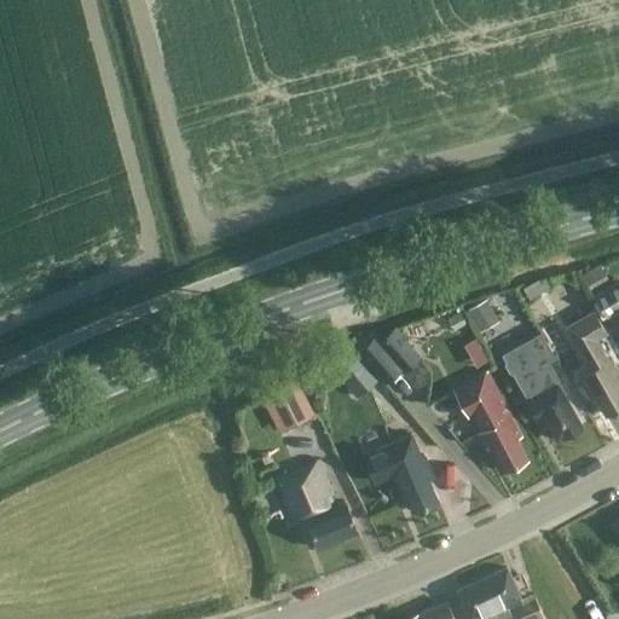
[(580,273),(589,288),(607,278),(599,264),(580,273)]
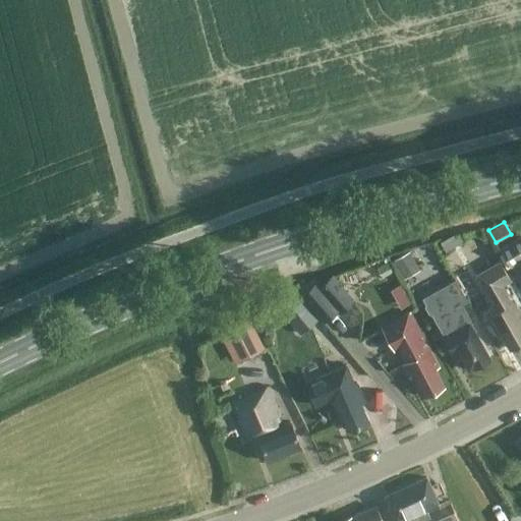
[(439,242),(444,250),(465,239),(461,230),(439,242)]
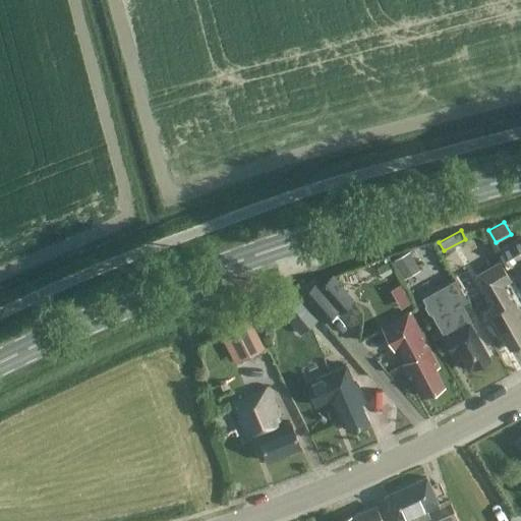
[(520,259),(520,236),(499,247),(510,267),(520,259)]
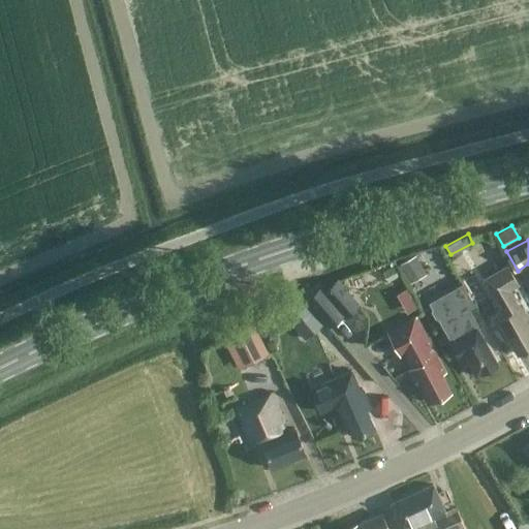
[(415,254),(398,263),(409,283),(426,273),(415,254)]
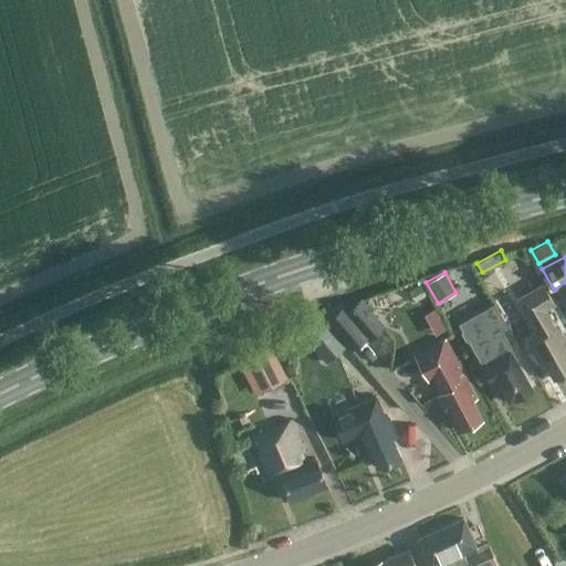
[(552,323),(544,310),(554,303),(543,283),(516,297),(536,332),(538,329),(542,335),(528,343),(536,358),(540,356),(553,378),(565,370),(565,350),(564,348),(565,346),(565,341),(557,326),(552,329),(549,324),(552,323)]
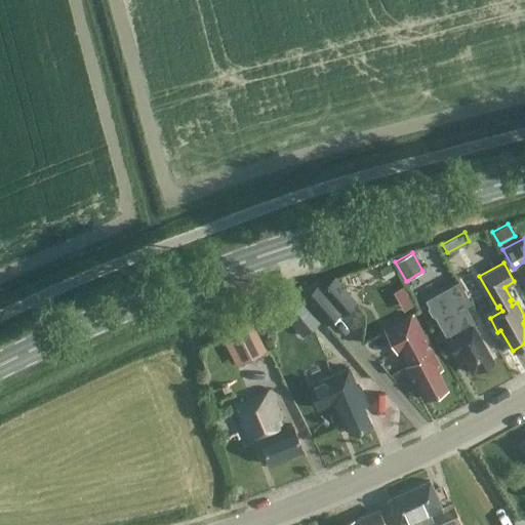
[(299,292),(325,322),(339,310),(342,314),(355,303),(333,277),(321,288),(316,283),(299,292)]
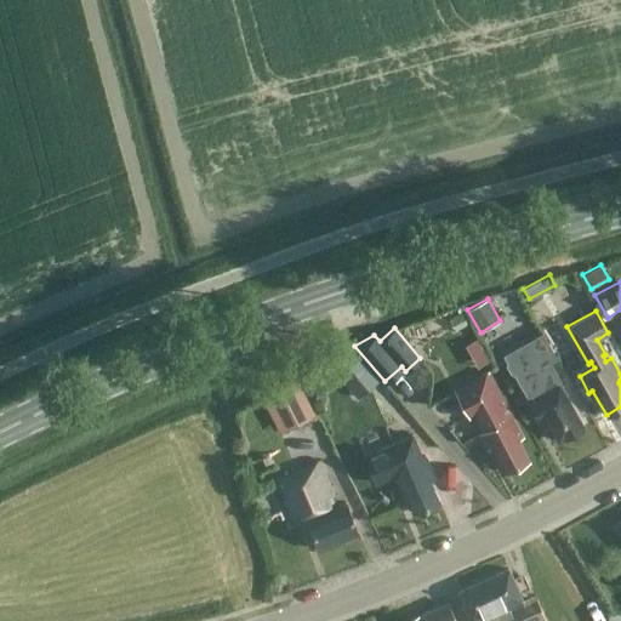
[(540,330),(529,336),(501,351),(527,396),(530,393),(533,398),(528,400),(539,419),(545,416),(558,440),(584,426),(559,383),(560,382),(547,360),(554,357),(540,330)]
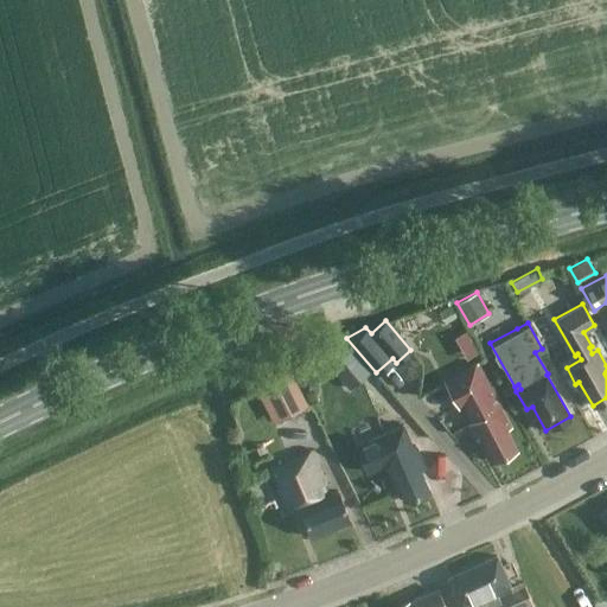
[(465,332),(453,338),(457,344),(468,338),(465,332)]
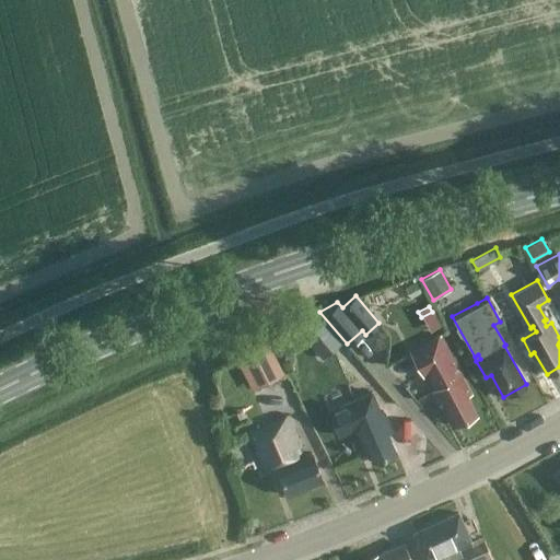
[(296,329),(322,359),(341,342),(315,313),(296,329)]
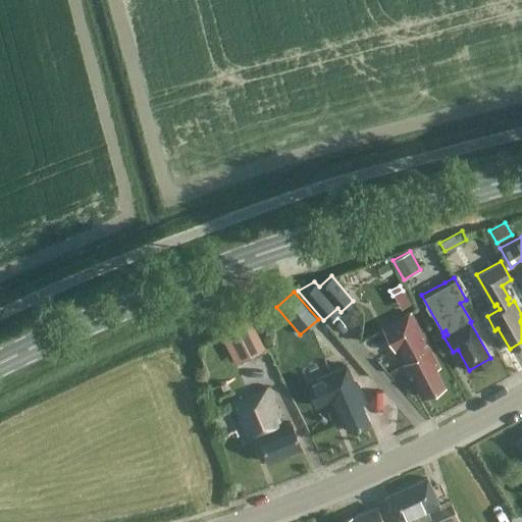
[(382,326),(395,350),(401,347),(409,360),(402,364),(409,377),(412,375),(424,397),(444,385),(435,369),(439,366),(410,312),(382,326)]
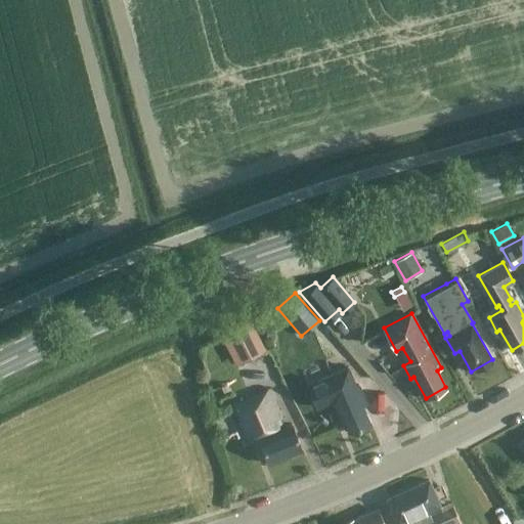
[(249,320),(221,335),(236,363),(264,350),(249,320)]
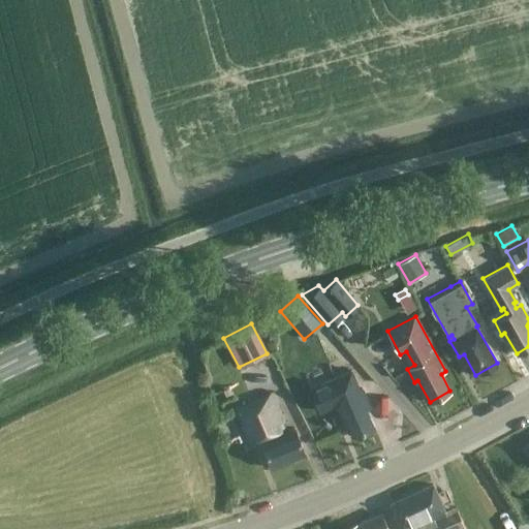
[(360,389),(351,369),(309,387),(319,410),(334,404),(339,414),(342,413),(351,435),(373,426),(366,408),(370,407),(362,387),(360,389)]
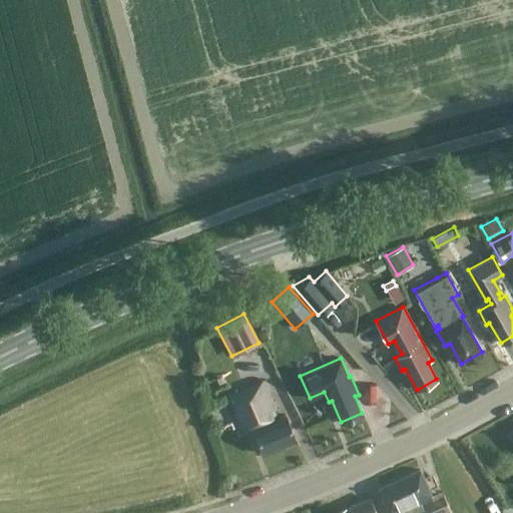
[(277,418),(262,381),(228,395),(243,432),(252,428),(263,453),(296,440),(285,414),(277,418)]
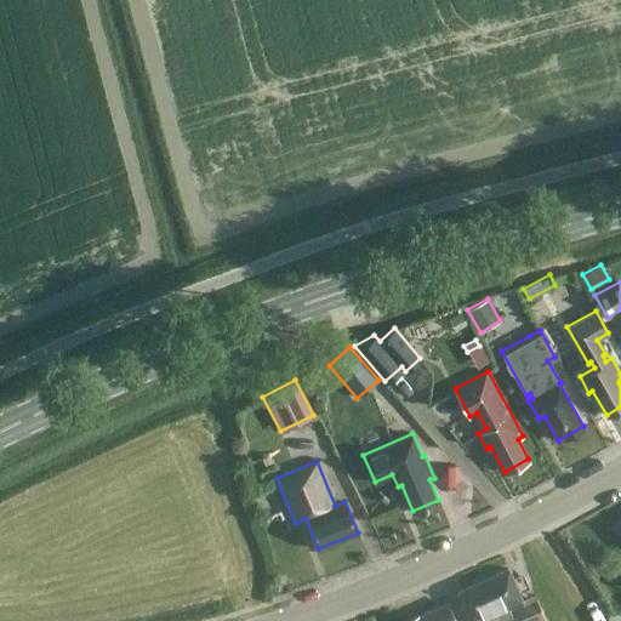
[(522,599),(507,568),(459,590),(471,620),(546,620),(534,594),(528,597),(522,599)]
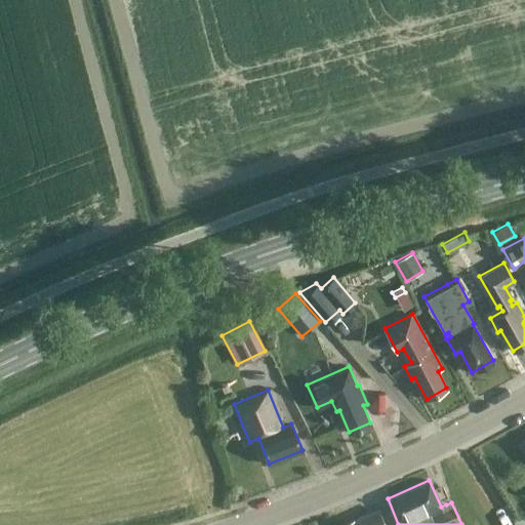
[(385,524),(377,509),(341,524),(385,524)]
